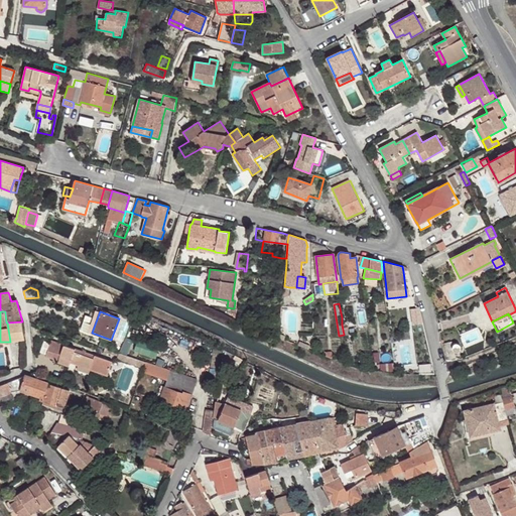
[(22,321),(7,323),(10,342),(25,339),(22,321)]
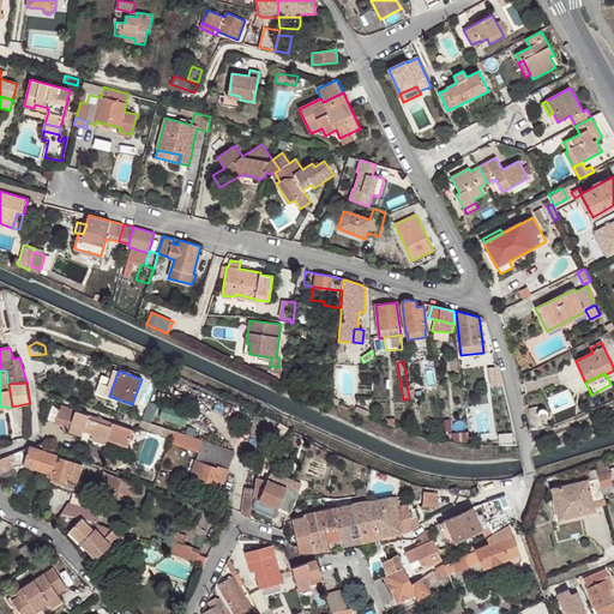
[(133,431),(61,405),(55,423),(70,429),(68,432),(82,437),(84,431),(128,446),(133,431)]
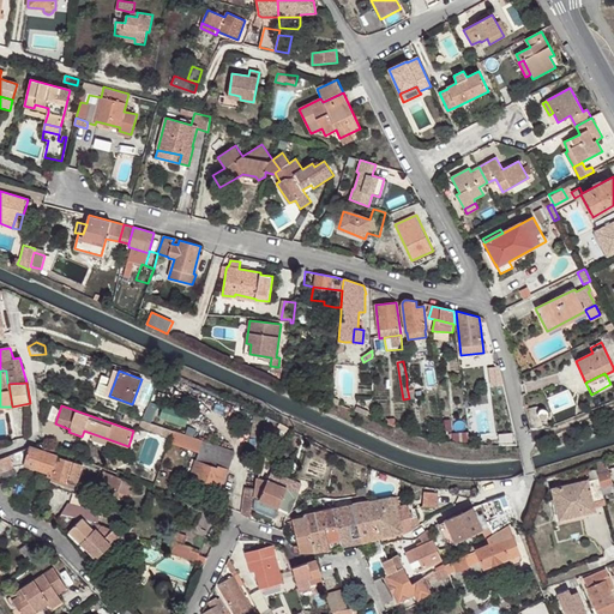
[(539,428),(543,427),(541,419),(539,414),(539,411),(537,407),(525,409),(530,428),(539,428)]
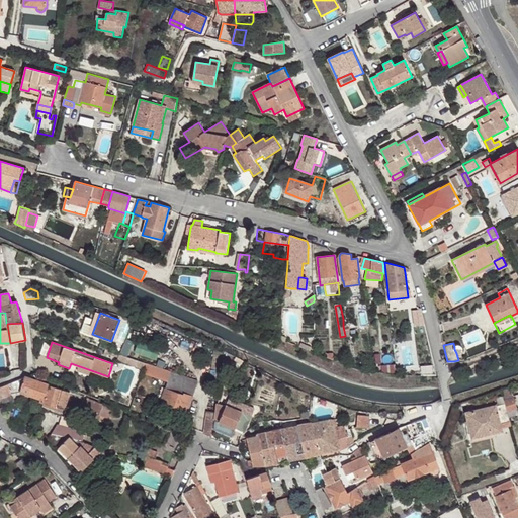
[(457,345),(454,347),(454,349),(456,353),(460,353),(462,349),(461,346),(457,345)]
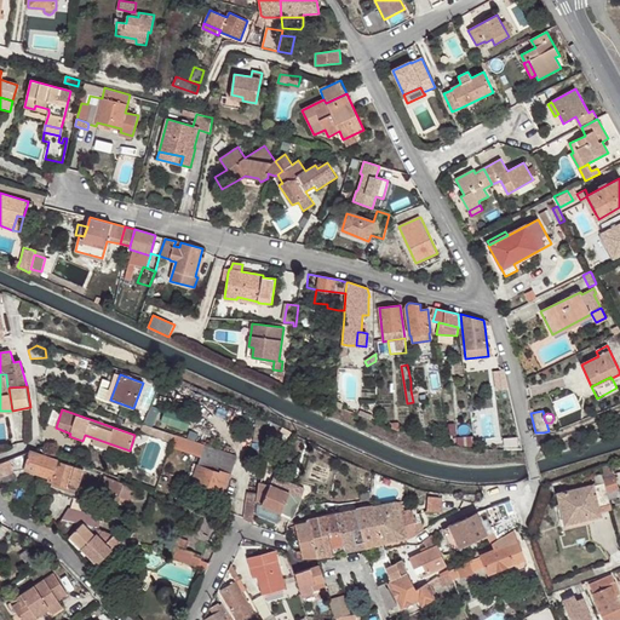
[(279,425),(269,420),(267,434),(277,435),(279,425)]
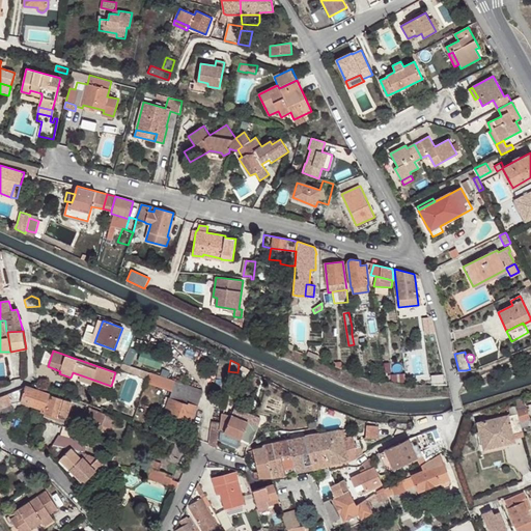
[(130,372),(132,366),(122,363),(121,363),(120,366),(119,369),(130,372)]
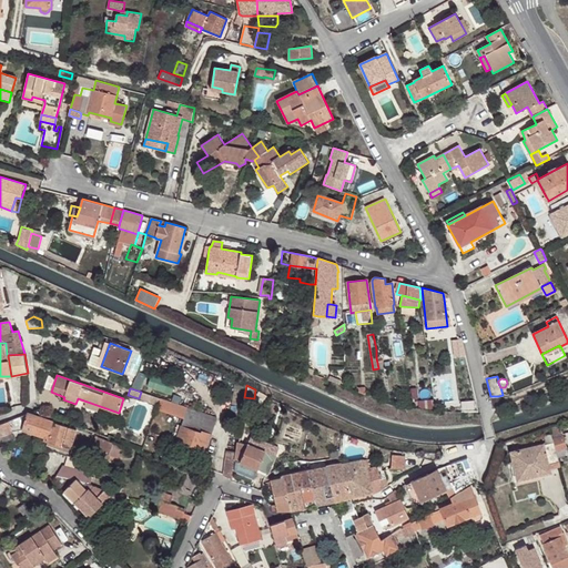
[(149,403),(151,396),(141,392),(139,398),(149,403)]
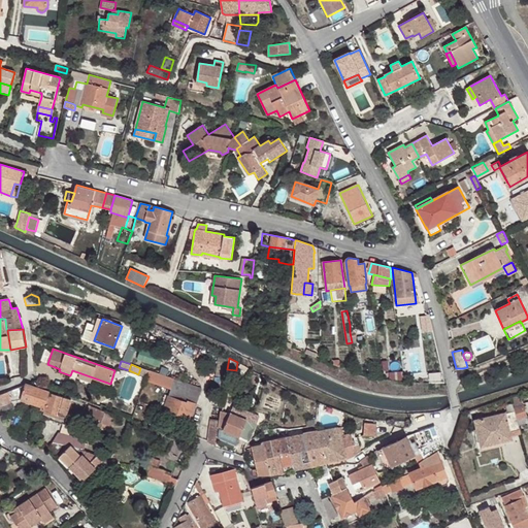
[(147,376),(150,371),(140,368),(138,374),(146,377),(147,376)]
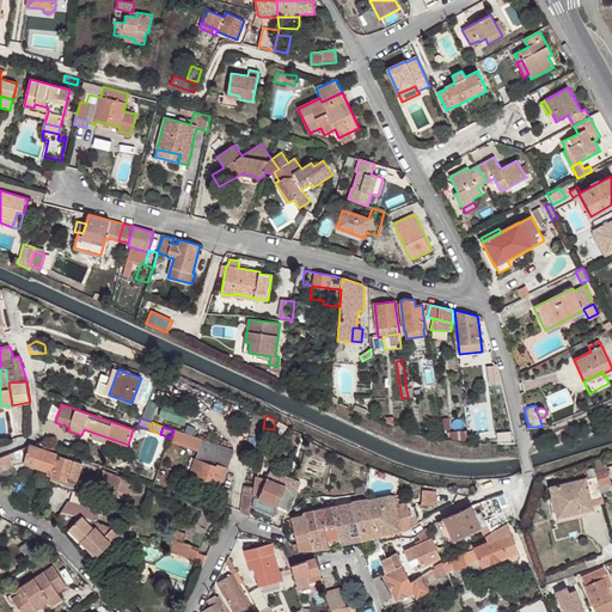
[(202,440),(173,430),(171,436),(170,438),(170,439),(169,441),(199,452),(199,448),(202,440)]
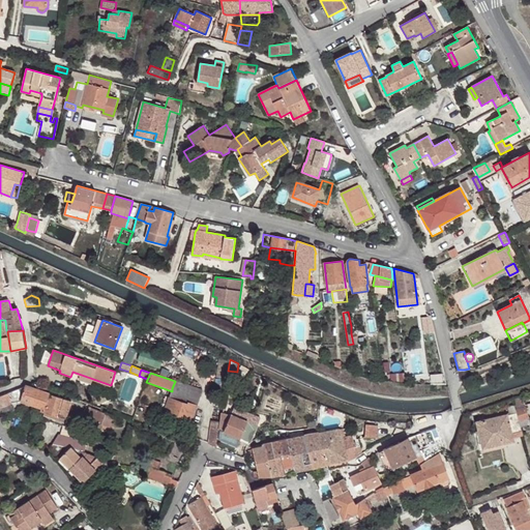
[(444,374),(430,375),(431,385),(446,384),(444,374)]
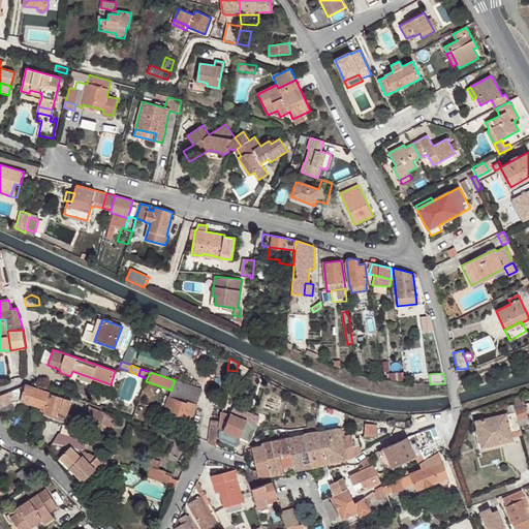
[(195,406),(201,389),(175,380),(172,387),(172,391),(168,398),(195,406)]
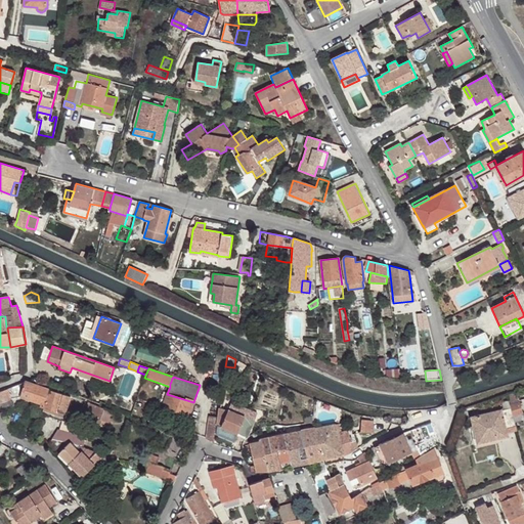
[(27,382),(0,391),(0,402),(22,396),(42,403),(41,405),(44,406),(49,389),(27,382)]
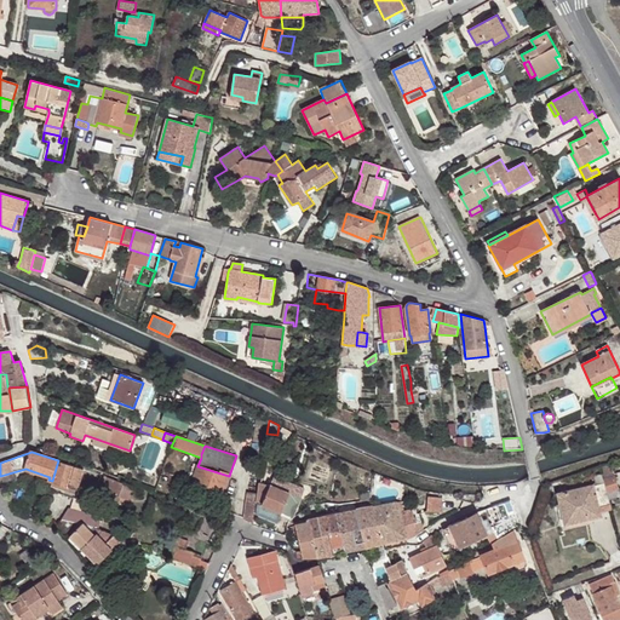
[(84,470),(58,460),(52,481),(50,489),(67,495),(69,487),(76,489),(84,470)]
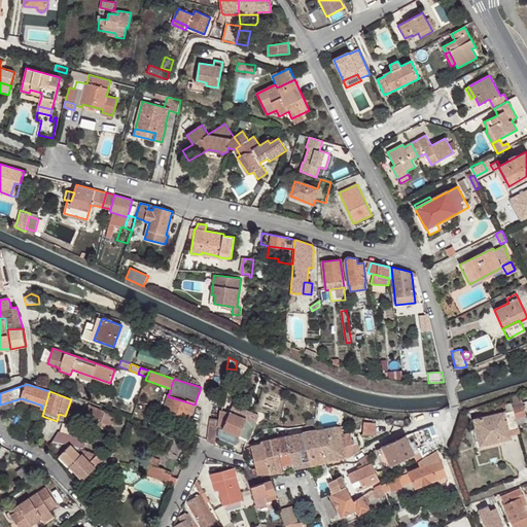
[(195,405),(168,396),(164,409),(190,418),(195,405)]
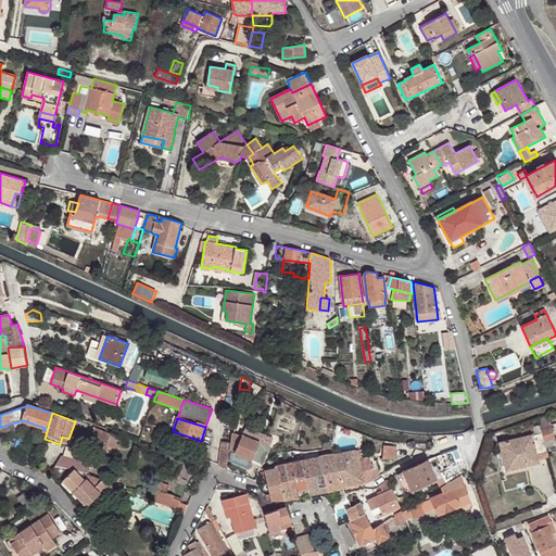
[(548,420),(540,424),(542,432),(544,442),(554,439),(548,420)]
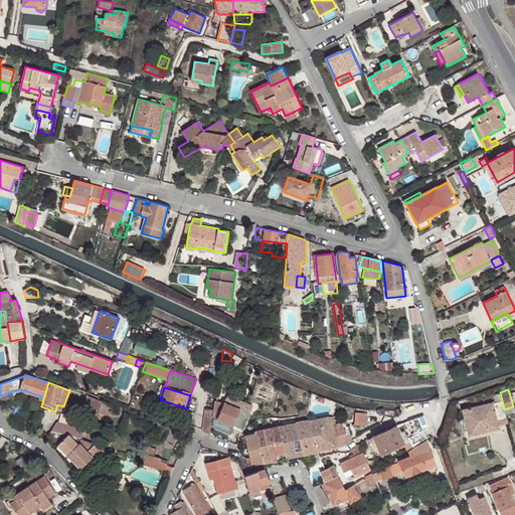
[(111,404),(88,395),(81,413),(105,421),(109,410),(111,406),(111,404)]
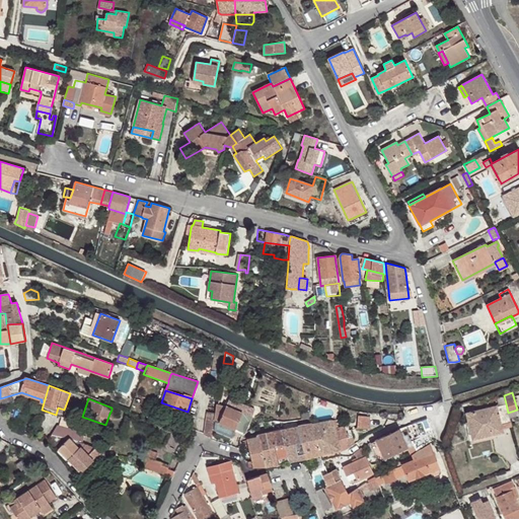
[(215,420),(215,421),(219,423),(236,430),(235,431),(243,434),(245,433),(255,410),(230,398),(226,406),(217,403),(216,414),(215,420)]
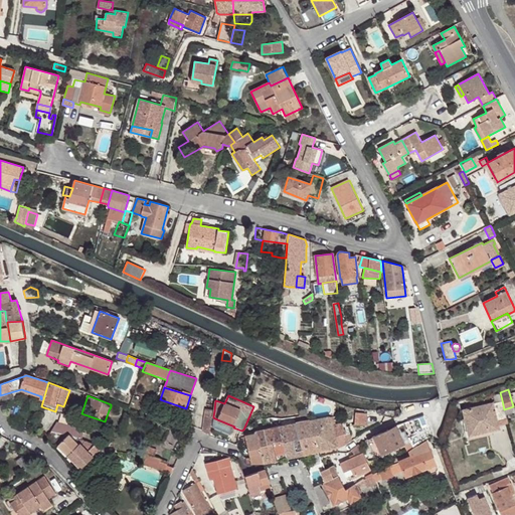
[(464,410),(470,436),(488,431),(488,430),(499,427),(499,426),(497,421),(507,419),(506,414),(504,409),(502,400),(494,403),(472,408),(471,404),(464,405),(465,409),(464,410)]
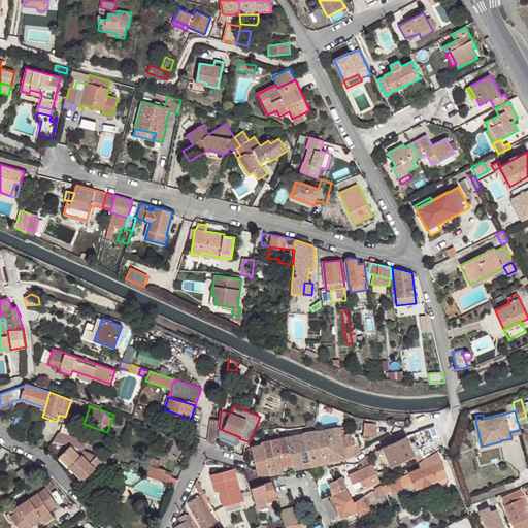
[(317,419),(306,420),(307,427),(317,425),(317,419)]
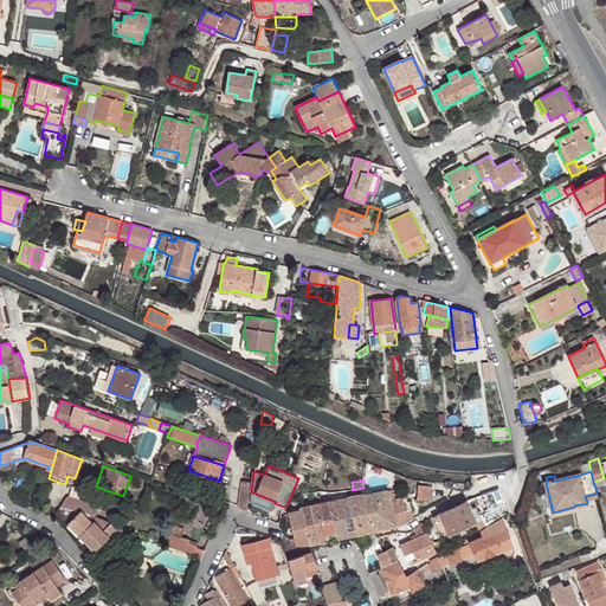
[(433,487),(418,485),(417,500),(431,501),(433,487)]
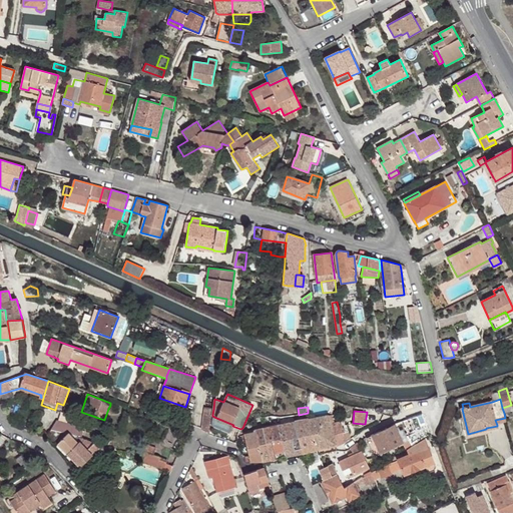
[(67,422),(72,424),(76,414),(70,412),(67,422)]
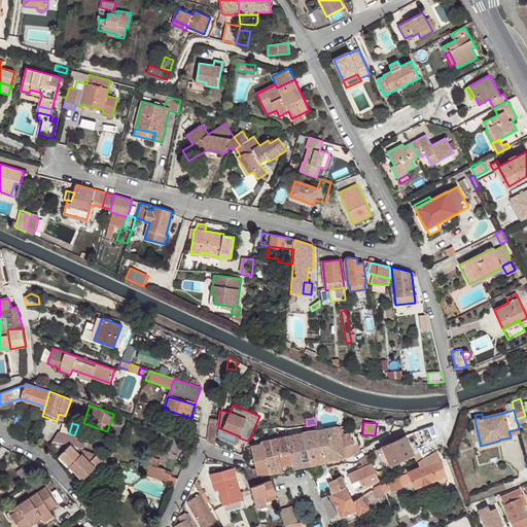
[(218,426),(209,425),(207,441),(216,445),(217,437),(218,427),(218,426)]
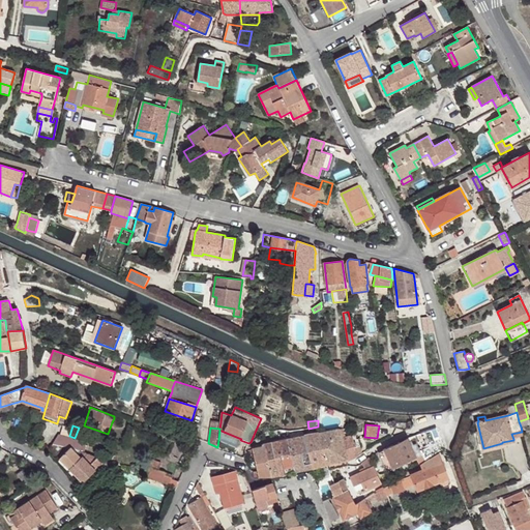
[(436,428),(422,432),(429,446),(420,450),(419,450),(421,454),(424,460),(443,447),(436,428)]
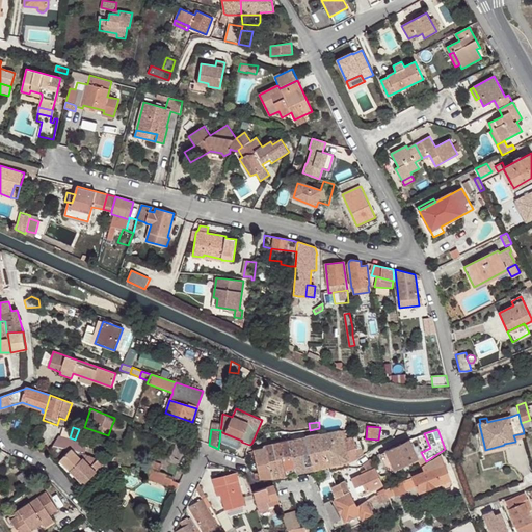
[(342,430),(320,434),(328,467),(347,460),(360,457),(356,449),(353,437),(345,440),(342,430)]
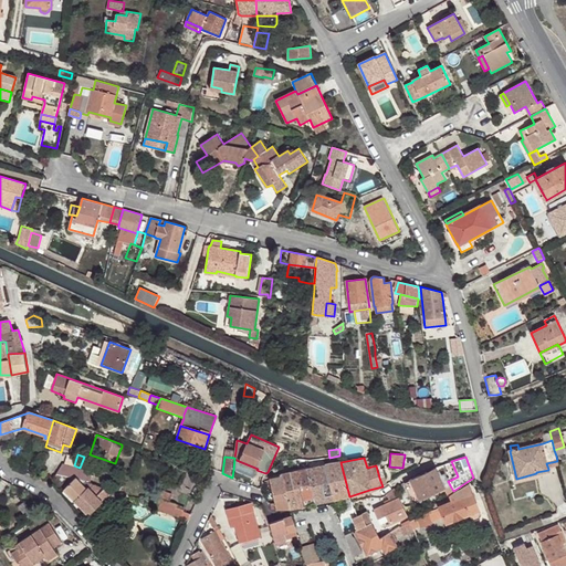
[(239,461),(234,459),(233,470),(253,479),(257,470),(258,469),(239,461)]
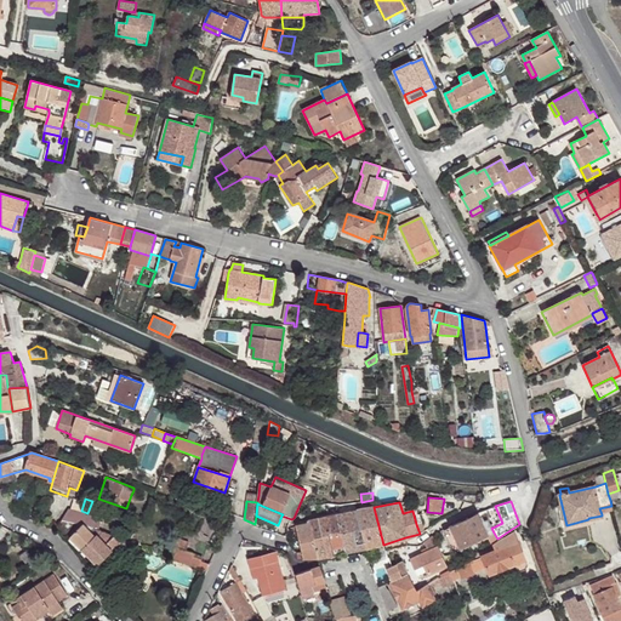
[(374,507),(357,511),(366,547),(368,547),(383,545),(374,507)]
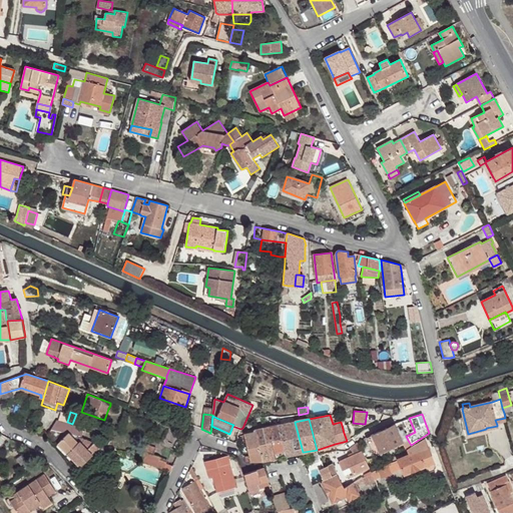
[(57,420),(51,430),(68,433),(69,433),(72,424),(57,420)]
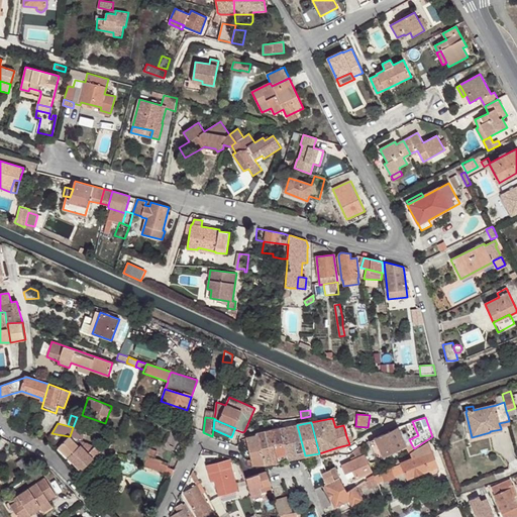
[(297,425),(282,428),(289,459),(305,455),(297,425)]
